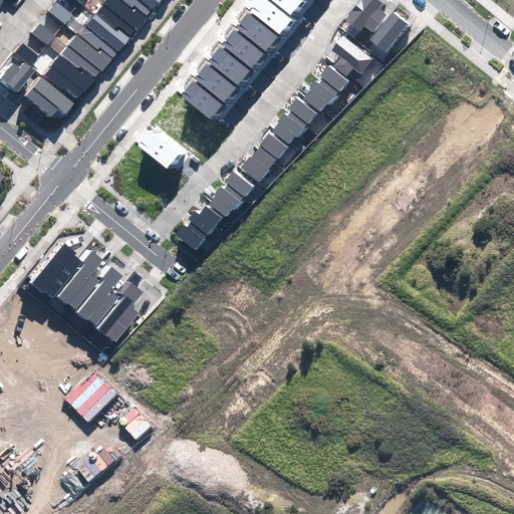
[(103,0),(25,94),(52,117),(59,108),(65,113),(161,0),(103,0)]
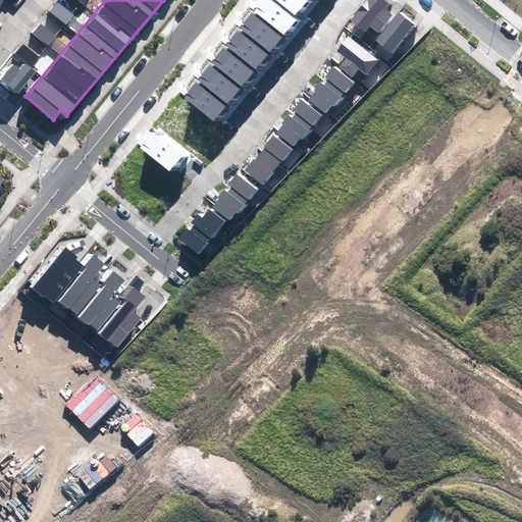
[(263,0),(254,11),(283,35),(296,19),(269,0),(263,0)]
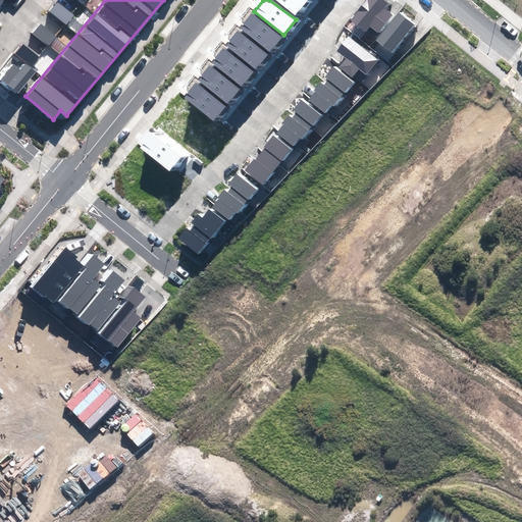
[(275,0),(295,14),(306,0),(275,0)]
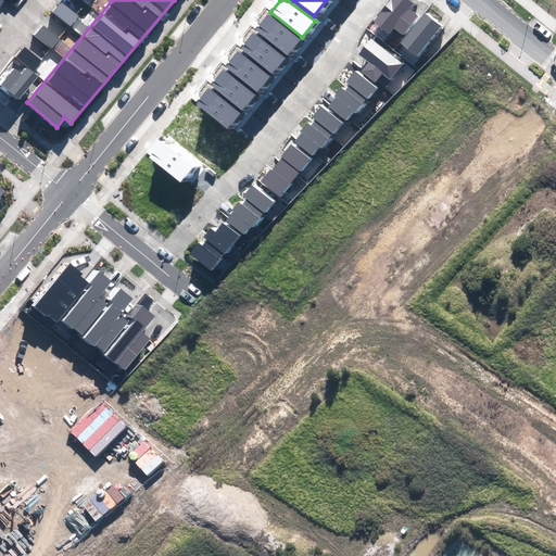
[(394,28),(403,35),(418,15),(409,9),(413,3),(408,0),(390,0),(374,22),(390,35),(394,28)]
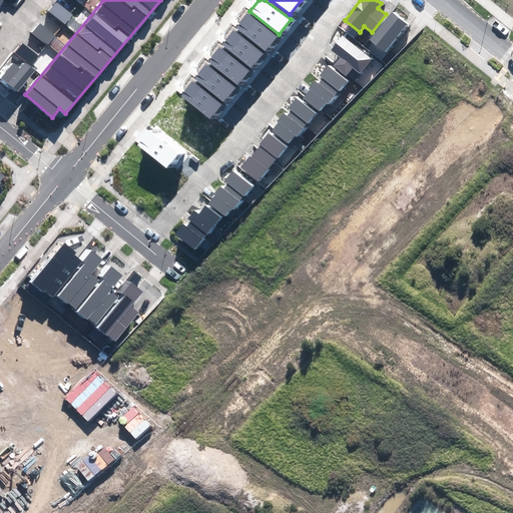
[(48,11),(65,24),(73,15),(56,1),(48,11)]
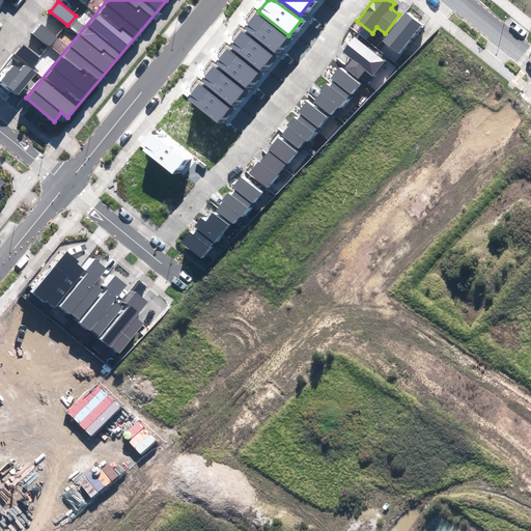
[(383,42),(398,54),(422,25),(407,12),(383,42)]
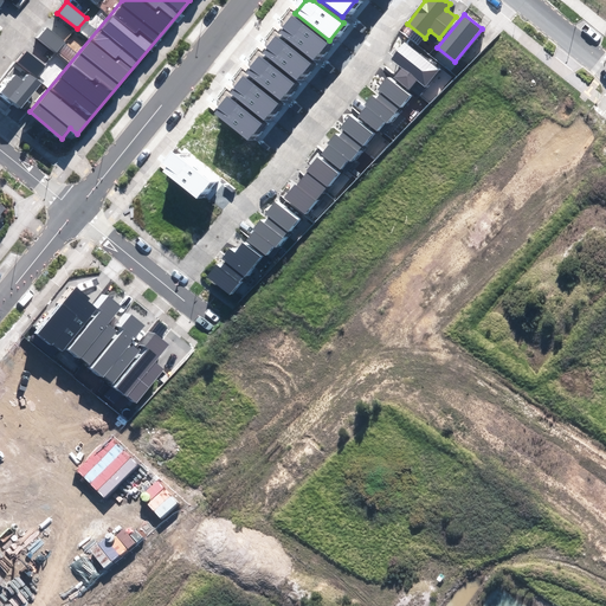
[(279,32),(313,60),(327,44),(292,15),(279,32)]
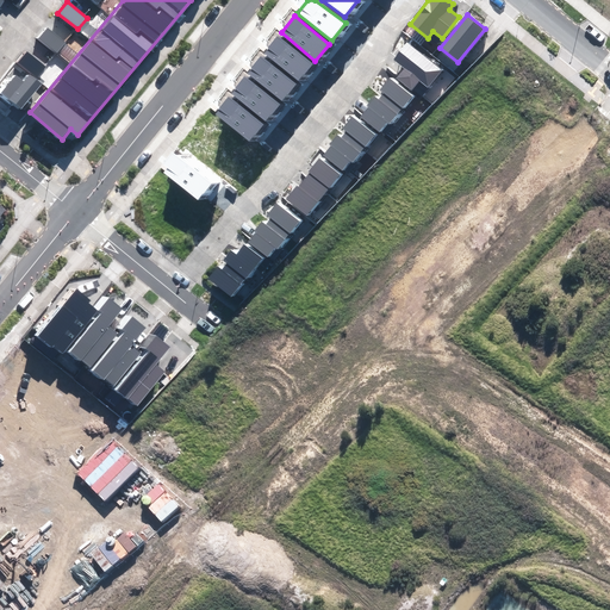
[(38,38),(58,54),(67,43),(47,27),(38,38)]
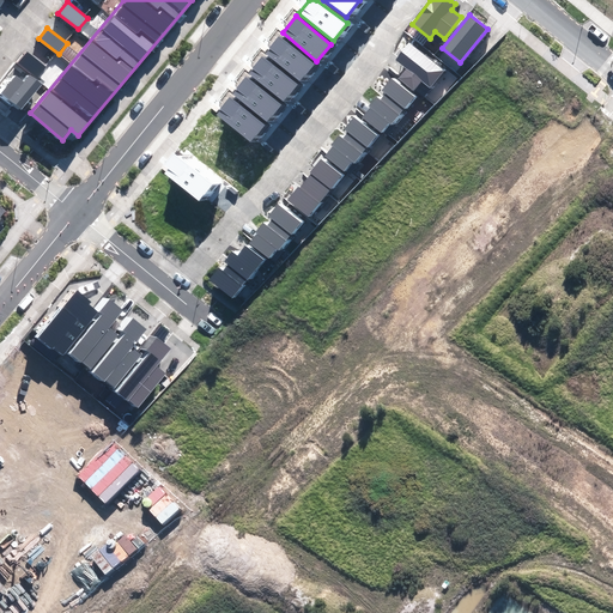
[(266,54),(299,80),(314,64),(280,37),(266,54)]
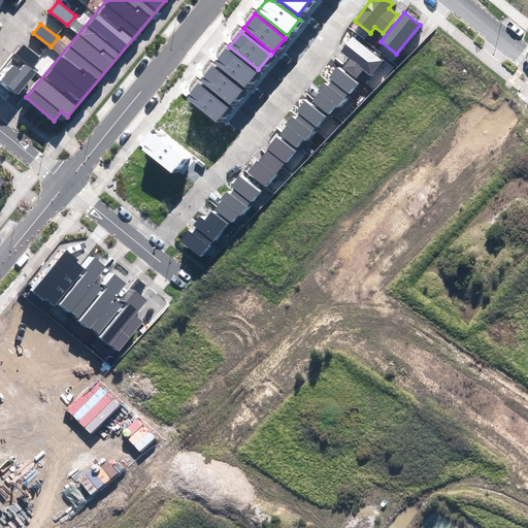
[(343,68),(356,78),(363,69),(370,75),(383,60),(354,36),(341,52),(351,59),(343,68)]
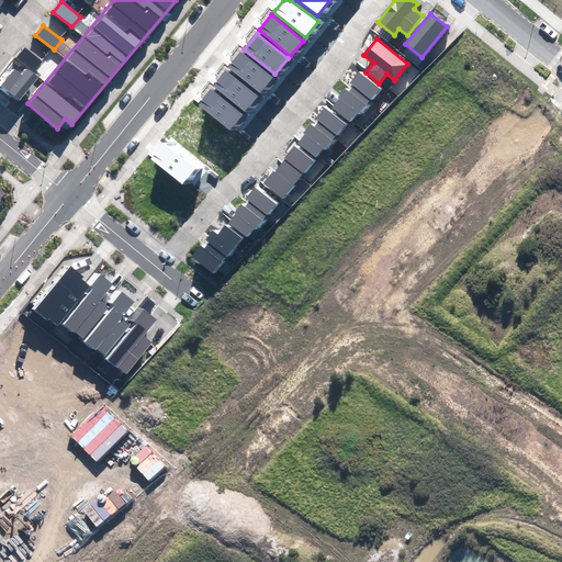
[(15,56),(34,71),(43,60),(24,46),(15,56)]
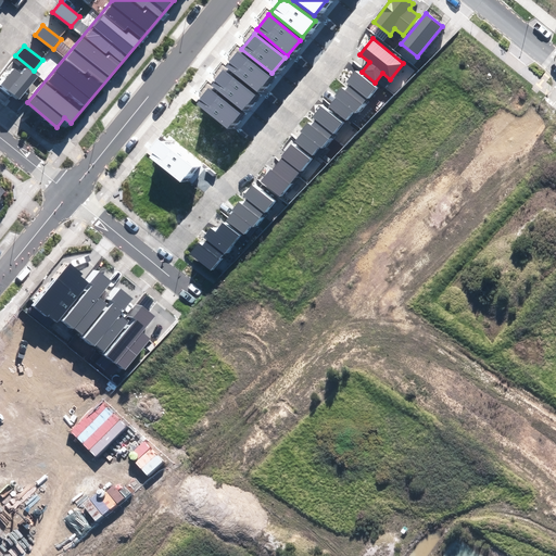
[(226,66),(257,91),(270,76),(239,51),(226,66)]
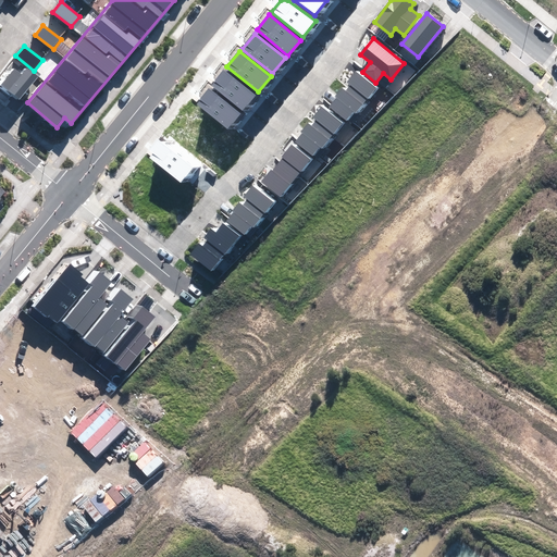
[(1,85),(20,100),(38,77),(27,69),(22,75),(14,69),(1,85)]
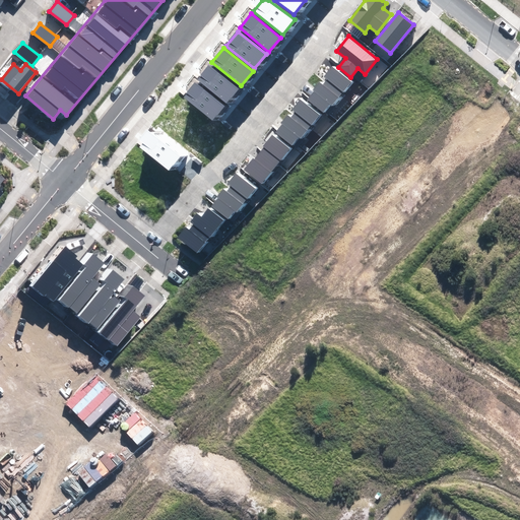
[(197,79),(226,104),(239,89),(209,65),(197,79)]
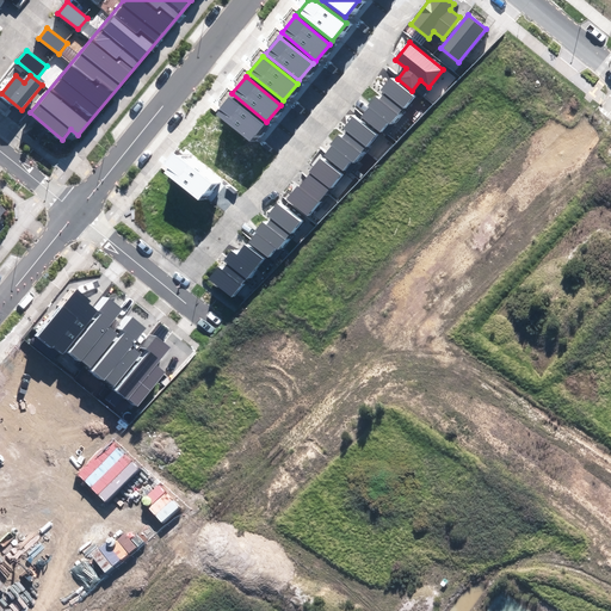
[(362,117),(380,133),(388,122),(390,123),(412,97),(389,78),(380,90),(383,92),(377,99),(374,97),(366,106),(369,109),(362,117)]
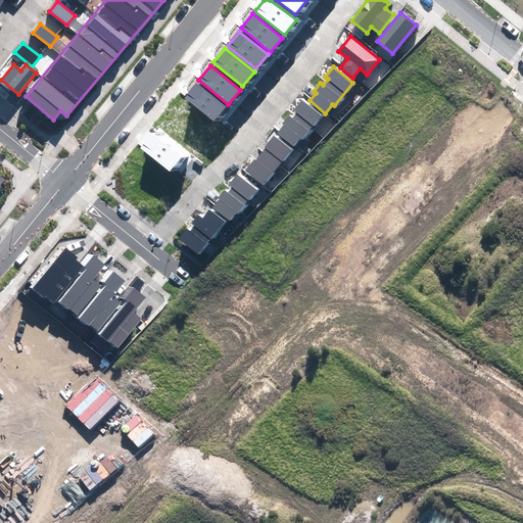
[(215,123),(227,107),(196,83),(184,98),(215,123)]
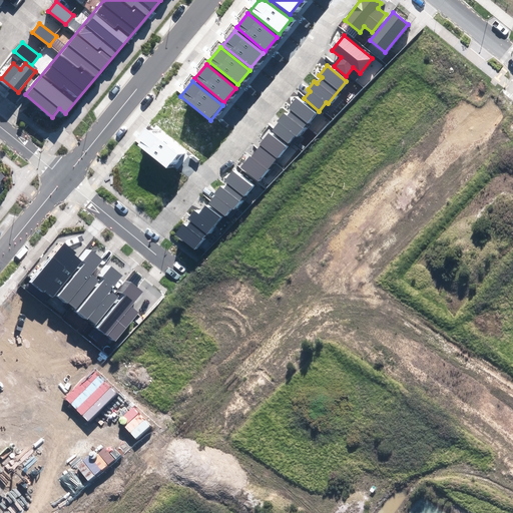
[(273,130),(288,143),(295,134),(297,136),(315,113),(296,98),(288,107),(291,109),(286,115),(283,113),(277,121),(279,123),(273,130)]
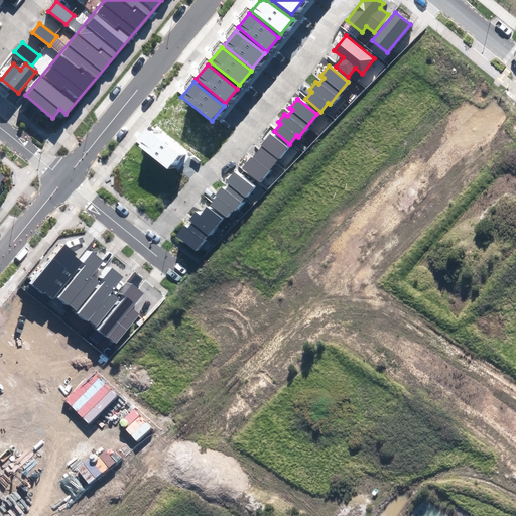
[(138,145),(167,169),(180,155),(150,130),(138,145)]
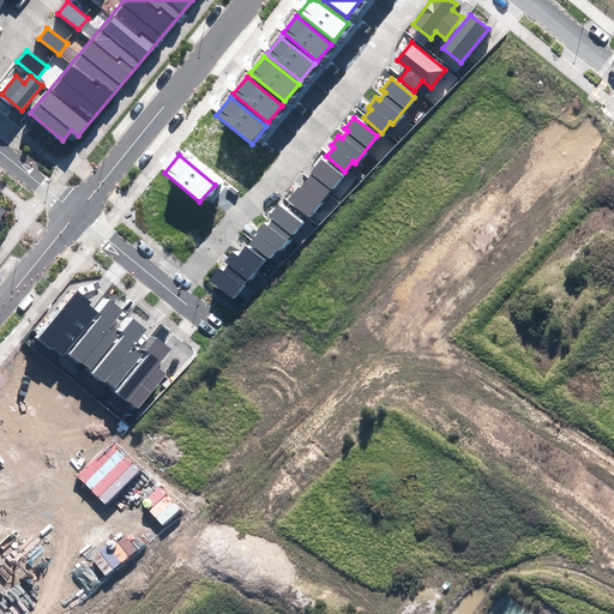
[(288,200),(308,217),(342,175),(321,160),(288,200)]
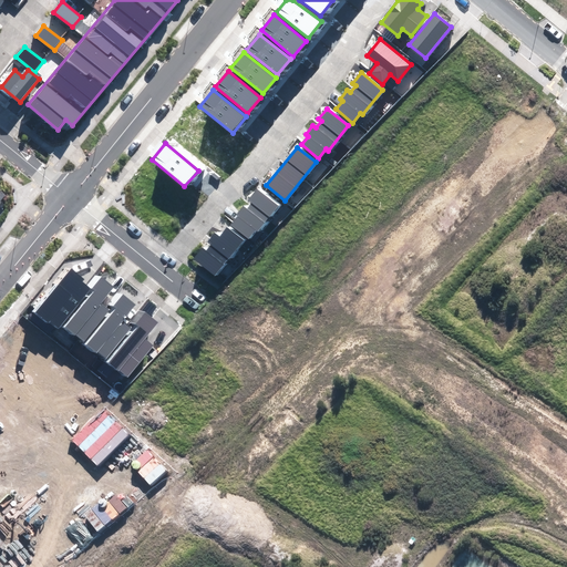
[(232,225),(248,238),(256,229),(257,232),(278,206),(257,189),(248,200),(251,204),(247,209),(244,206),(236,215),(238,216),(232,225)]
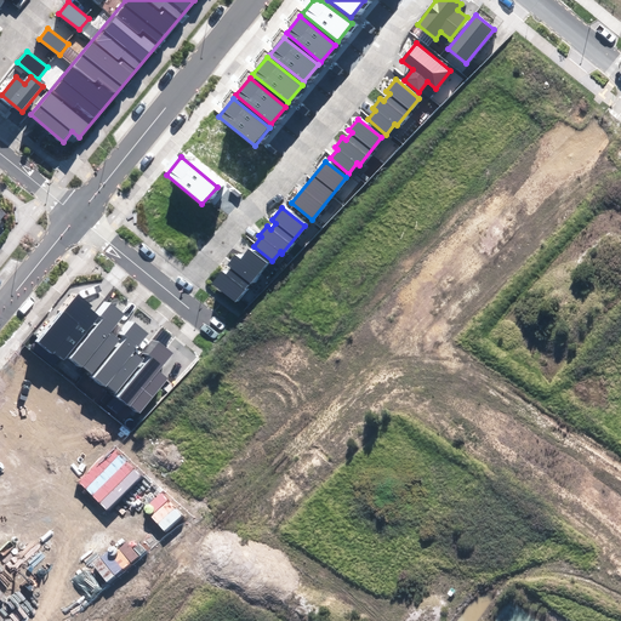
[(212,283),(235,302),(267,263),(249,249),(240,258),(235,255),(227,266),(231,268),(226,274),(222,272),(212,283)]
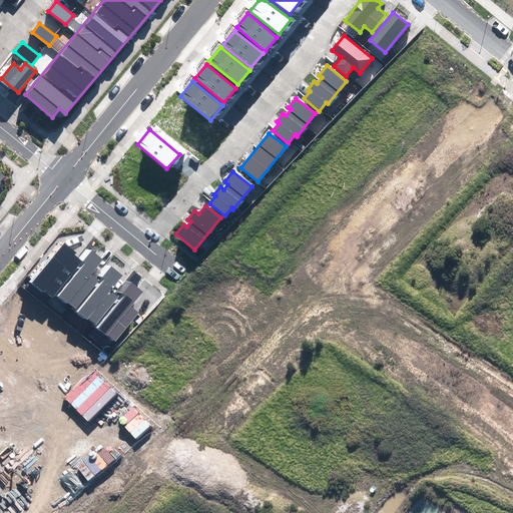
[(45,290),(53,297),(82,262),(74,255),(76,253),(64,242),(31,282),(44,293),(45,290)]
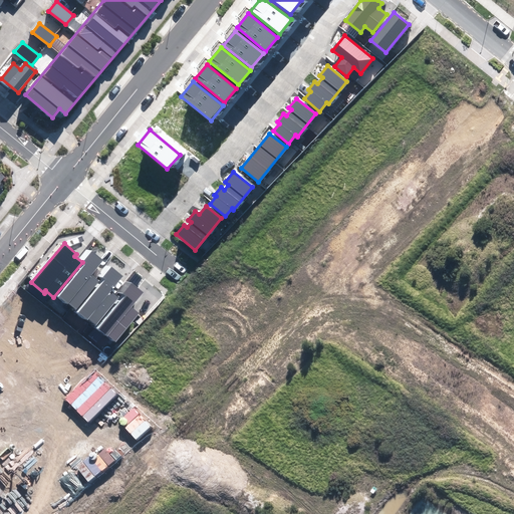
[(59,296),(75,309),(99,281),(92,275),(104,260),(90,249),(81,260),(86,264),(59,296)]
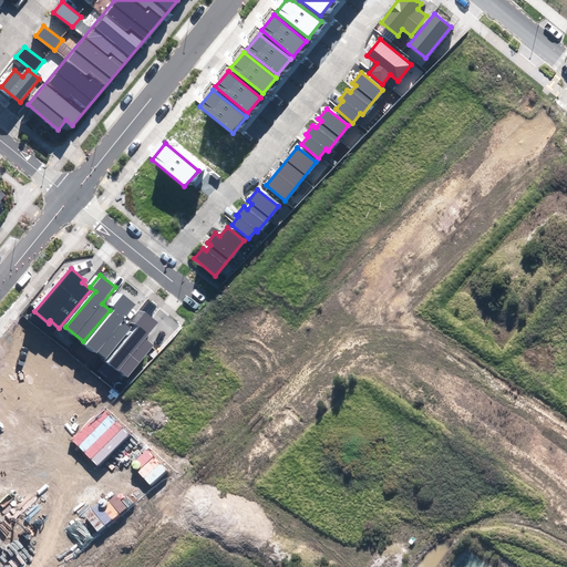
[(88,344),(105,360),(131,328),(124,322),(137,305),(122,292),(112,305),(116,309),(88,344)]
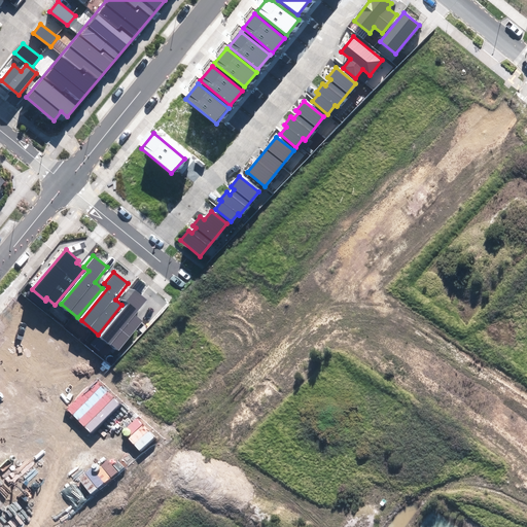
[(102,338),(118,351),(142,321),(135,316),(148,301),(134,288),(125,301),(129,304),(102,338)]
